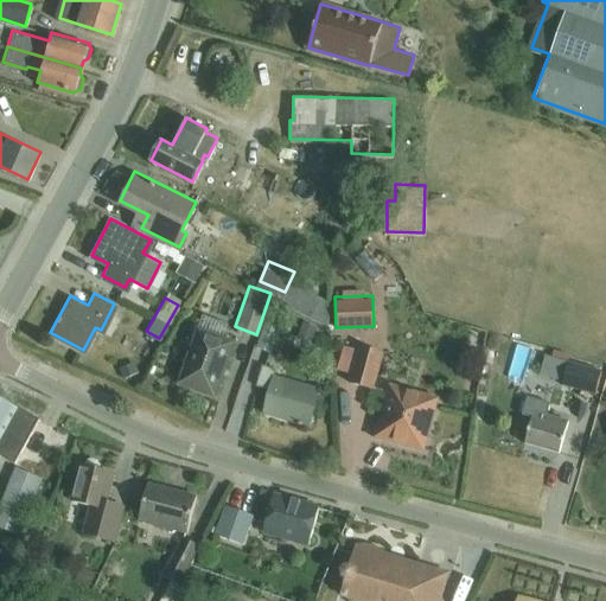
[(265,317),(256,341),(270,346),(279,321),(265,317)]
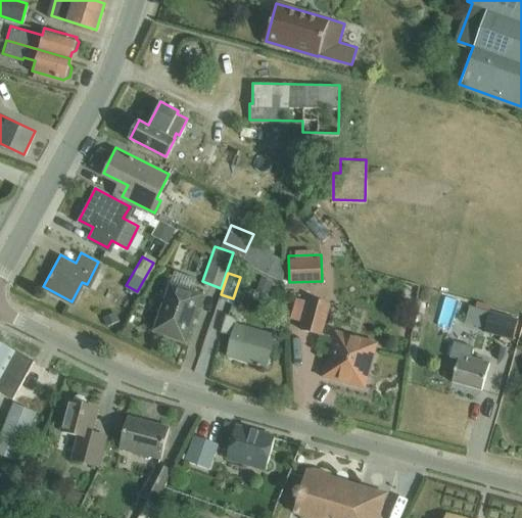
[(152,328),(183,339),(200,292),(169,281),(152,328)]
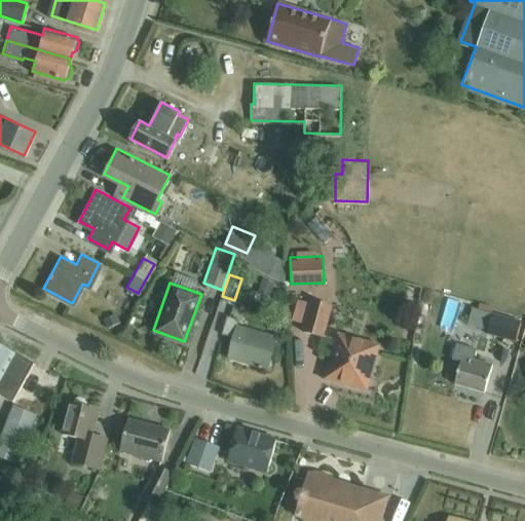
[(302,330),(323,335),(331,305),(310,299),(302,330)]
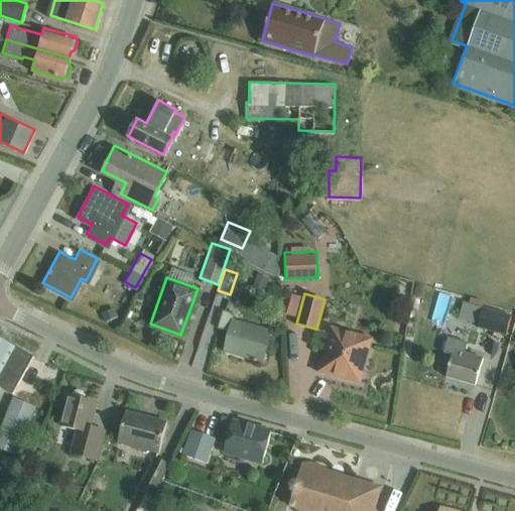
[(477,325),(505,333),(510,313),(482,305),(477,325)]
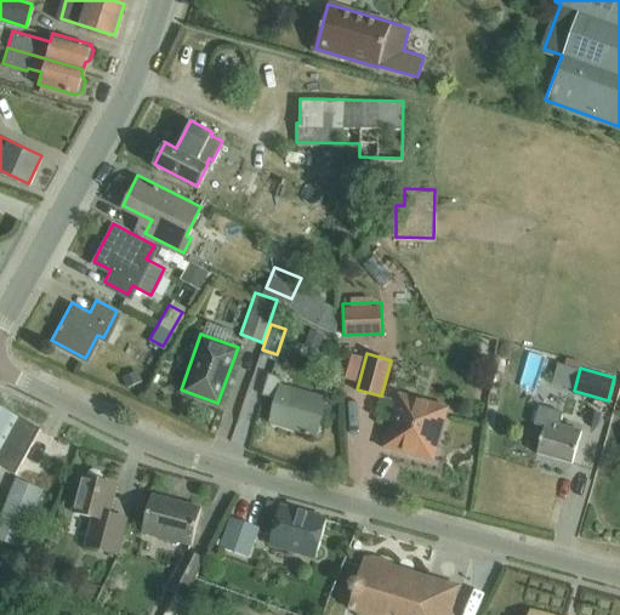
[(268,420),(314,433),(325,397),(279,383),(282,374),(267,370),(261,392),(274,396),(268,420)]
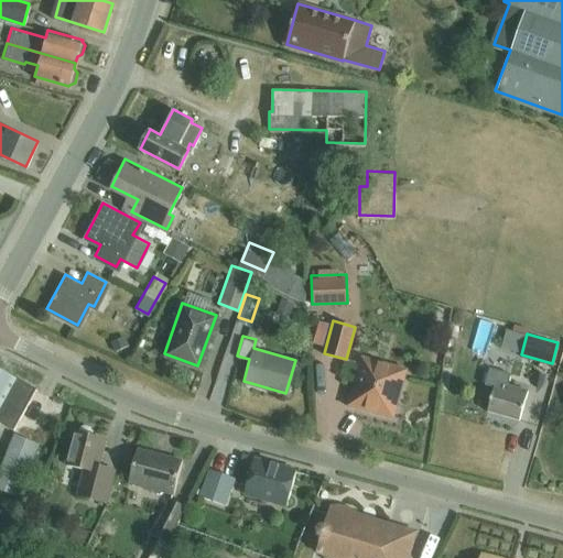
[(478,376),(489,379),(498,348),(488,346),(478,376)]
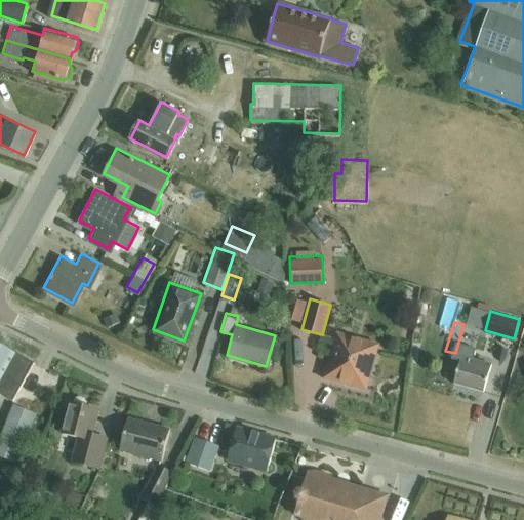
[(323,376),(365,389),(378,343),(335,331),(323,376)]
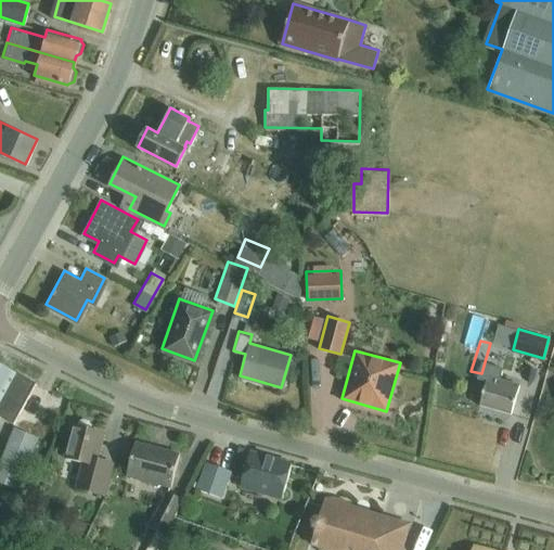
[(0,411),(7,416),(22,389),(29,393),(35,381),(14,369),(13,370),(0,362),(0,411)]
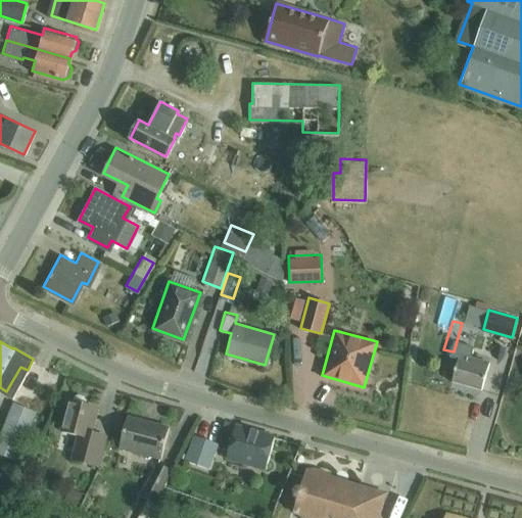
[(452,379),(481,388),(488,361),(470,356),(469,361),(458,358),(452,379)]
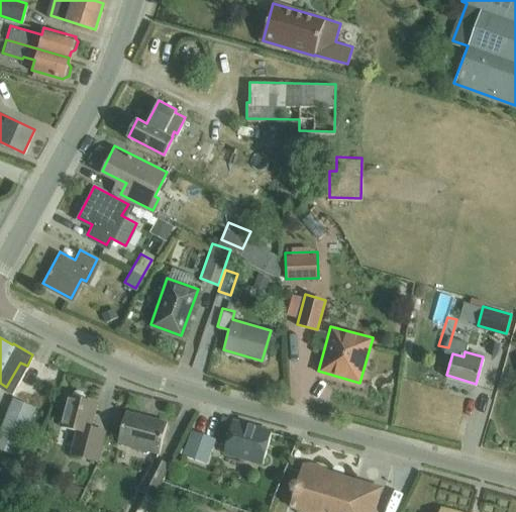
[(71,391),(70,395),(67,394),(59,423),(76,427),(69,451),(97,459),(105,430),(90,425),(96,402),(83,398),(85,394),(82,389),(76,388),(71,391)]
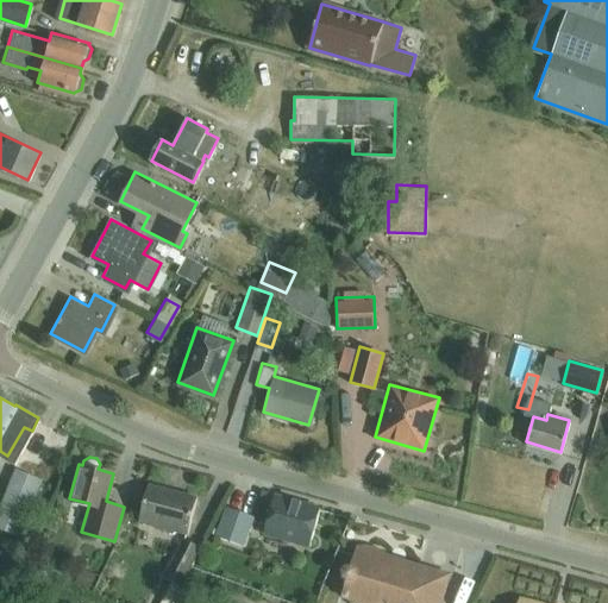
[(14,466),(0,501),(0,526),(19,534),(42,477),(14,466)]
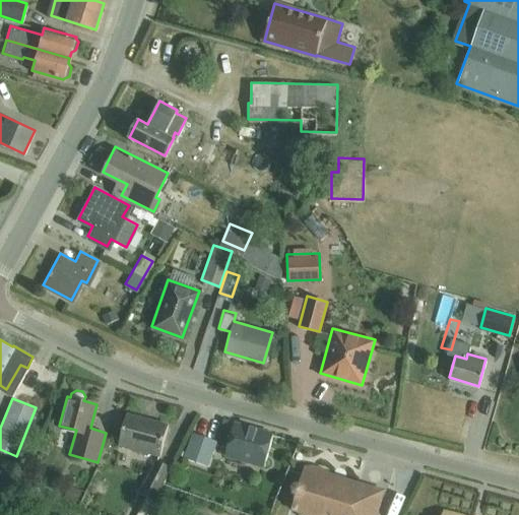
[(117,443),(158,454),(168,423),(126,411),(117,443)]
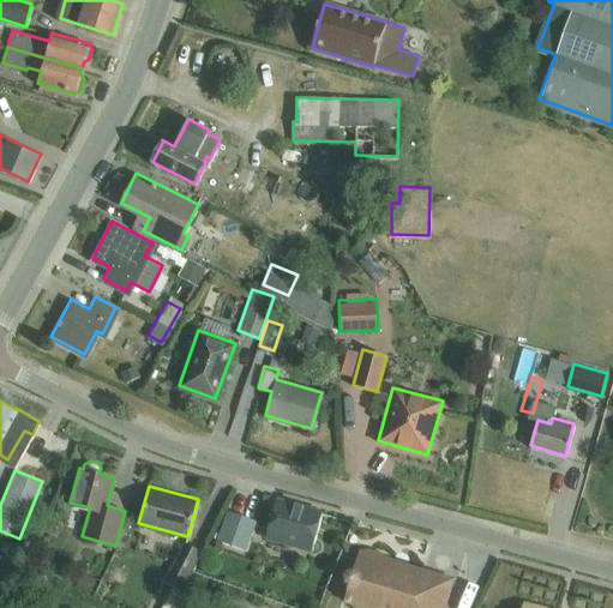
[(265,535),(312,548),(322,511),(276,499),(265,535)]
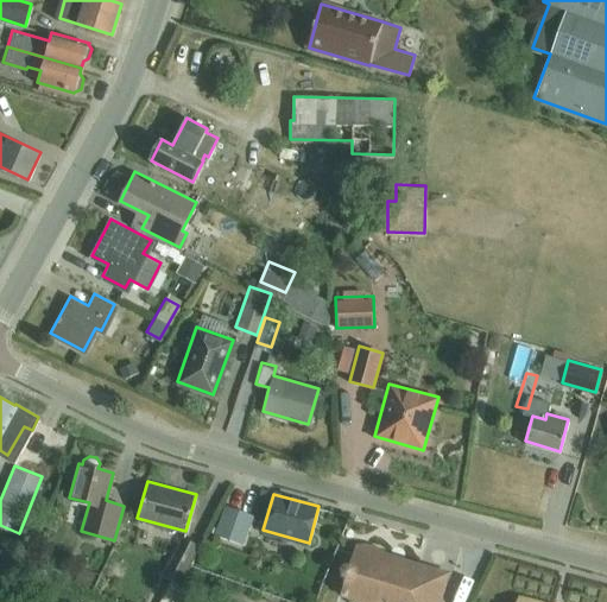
[(214,533),(241,543),(252,515),(225,506),(214,533)]
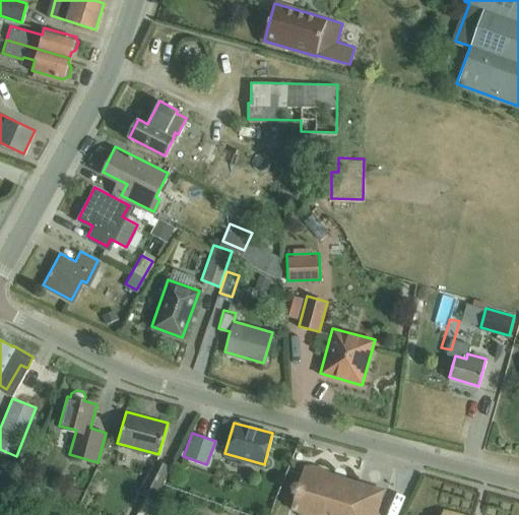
[(139,492),(144,495),(134,514),(145,514),(153,499),(171,465),(155,458),(139,492)]
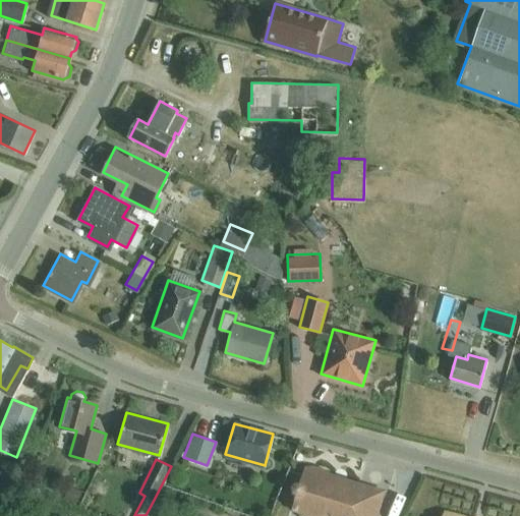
[(295,495),(296,496),(292,508),(297,510),(300,514),(302,515),(374,515),(383,490),(305,466),(299,485),(298,485),(297,485),(296,485),(295,485),(294,486),(293,488),(293,489),(292,490),(292,491),(293,493),(294,495),(295,495)]
